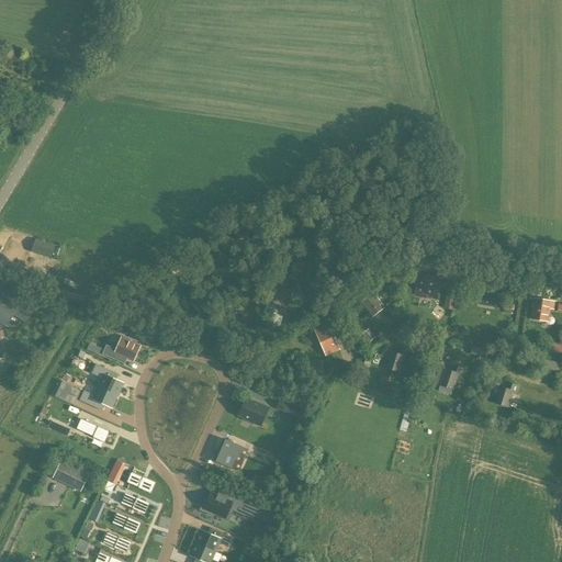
[(35,240),(31,251),(51,258),(55,246),(35,240)]
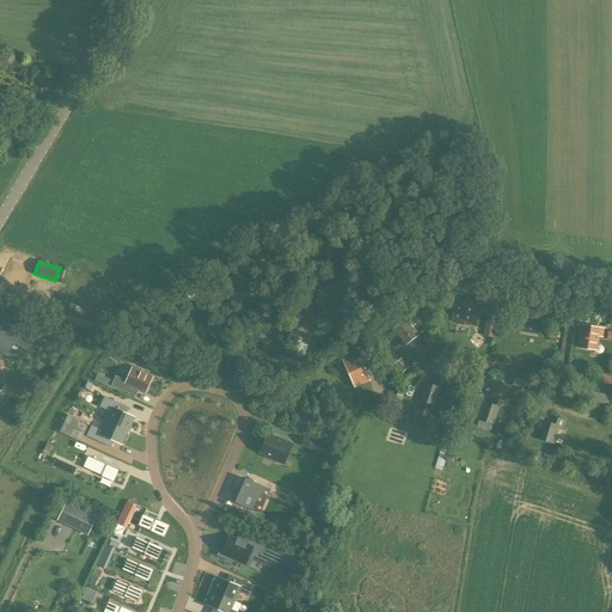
[(452,320),(472,323),(475,306),(456,303),(452,320)]
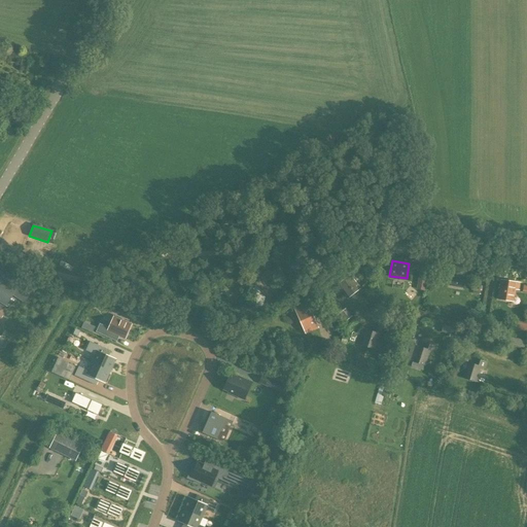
[(420,271),(417,289),(425,290),(427,272),(420,271)]
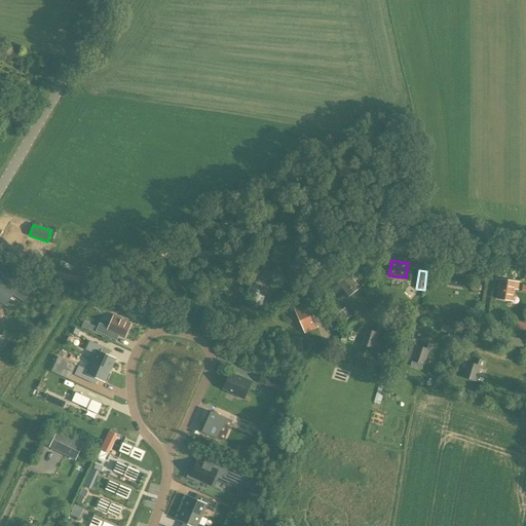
[(446,285),(461,288),(463,272),(448,270),(446,285)]
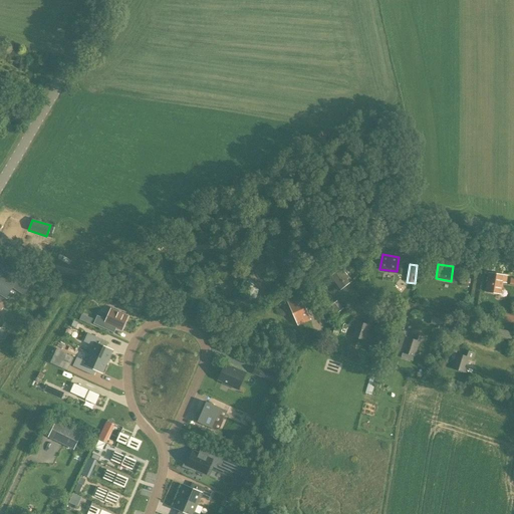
[(350,279),(341,267),(328,277),(337,289),(350,279)]
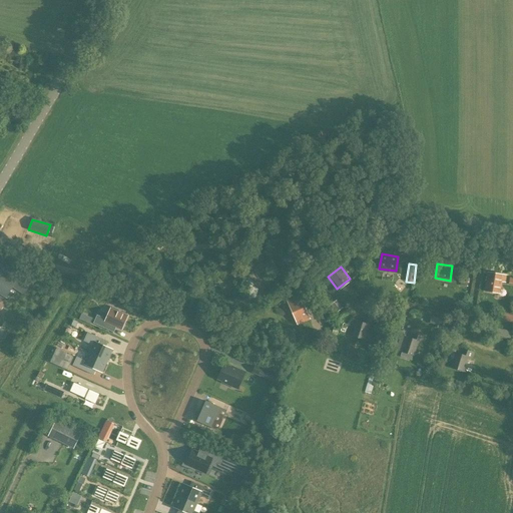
[(0,292),(1,293),(0,294),(0,300),(4,304),(8,298),(6,296),(17,278),(10,273),(9,276),(0,270),(0,292)]
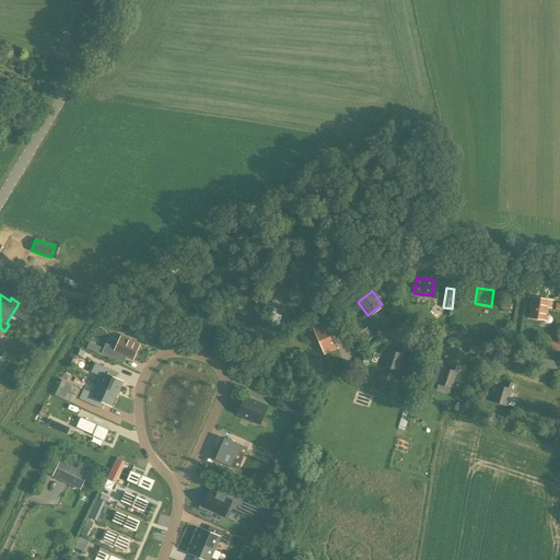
[(551,302),(533,299),(529,318),(545,321),(547,307),(551,308),(551,302)]
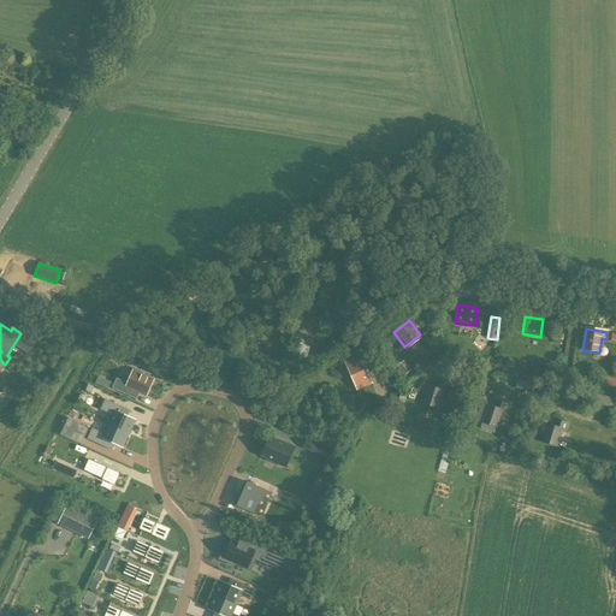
[(25,330),(21,337),(33,345),(37,338),(25,330)]
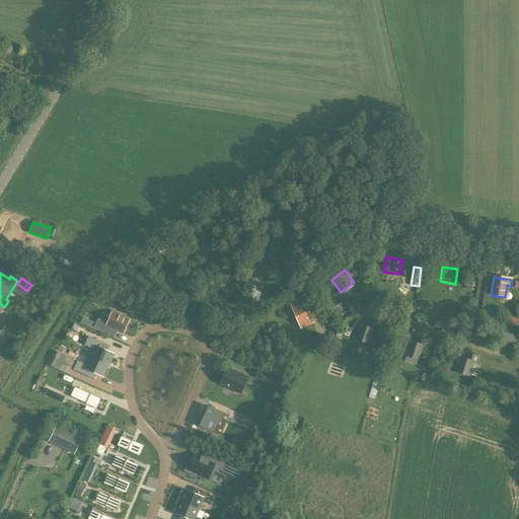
[(281,283),(273,290),(277,295),(286,289),(281,283)]
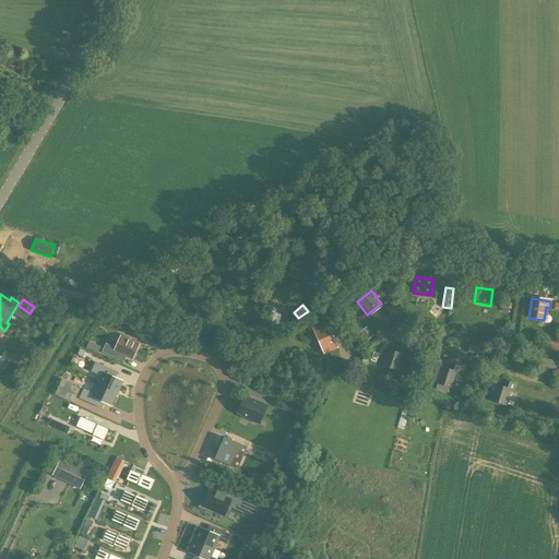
[(266,324),(276,329),(281,314),(272,311),(266,324)]
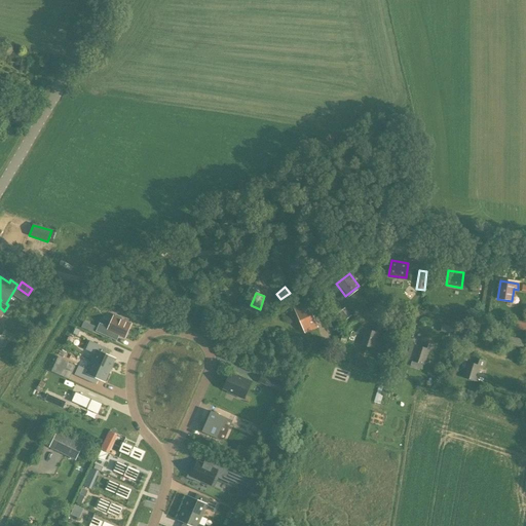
[(306,305),(295,310),(305,333),(316,328),(316,327),(310,313),(306,305)]
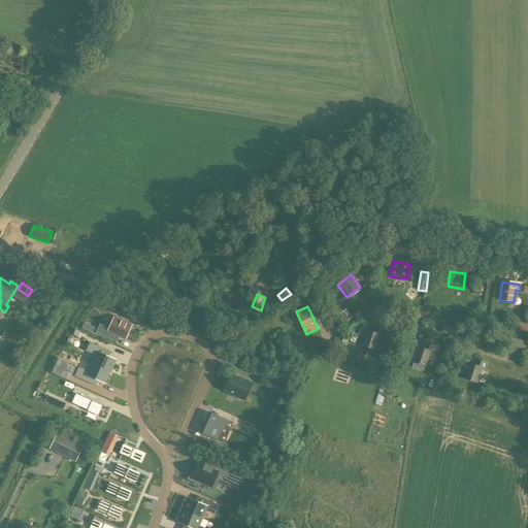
[(109,328),(100,324),(96,333),(117,342),(120,336),(125,339),(131,326),(122,322),(123,320),(116,317),(114,319),(113,318),(109,328)]
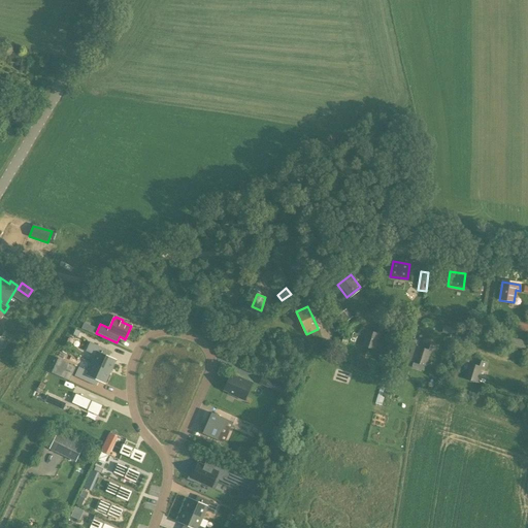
[(513,329),(527,332),(527,324),(515,321),(513,329)]
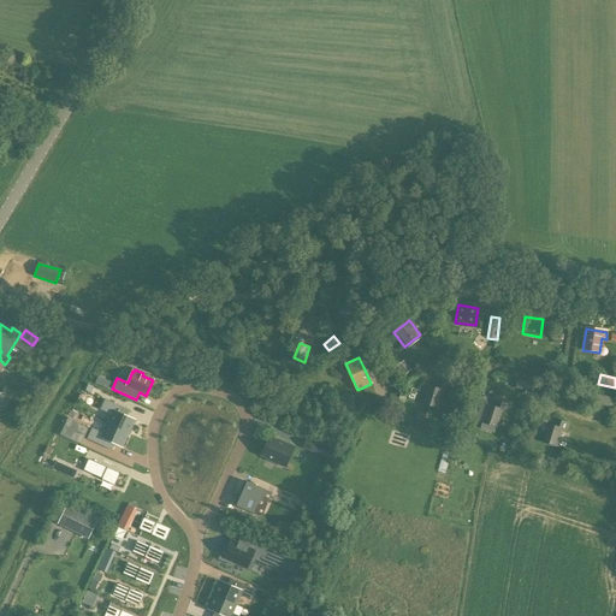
[(110,389),(113,381),(100,375),(96,383),(110,389)]
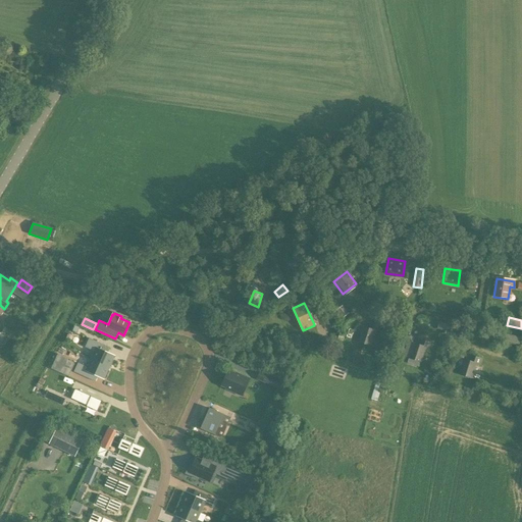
[(357,342),(370,347),(375,331),(378,332),(380,324),(372,322),(370,328),(362,326),(357,342)]
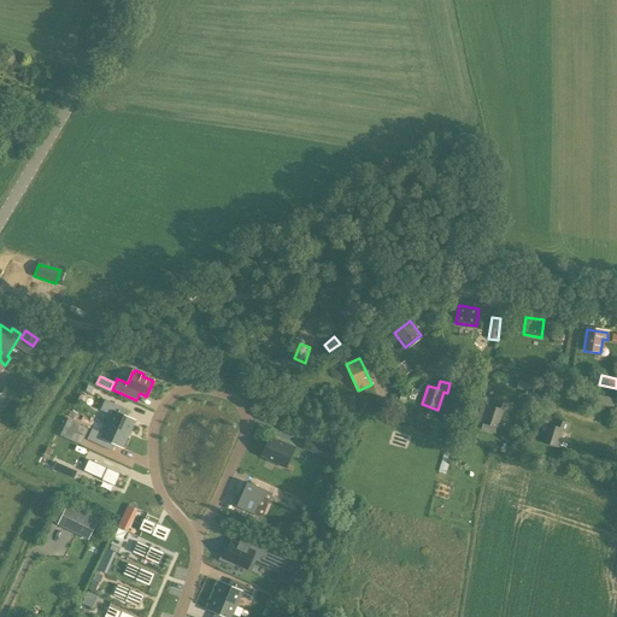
[(106,400),(101,411),(111,415),(107,424),(129,435),(135,421),(128,417),(130,411),(106,400)]
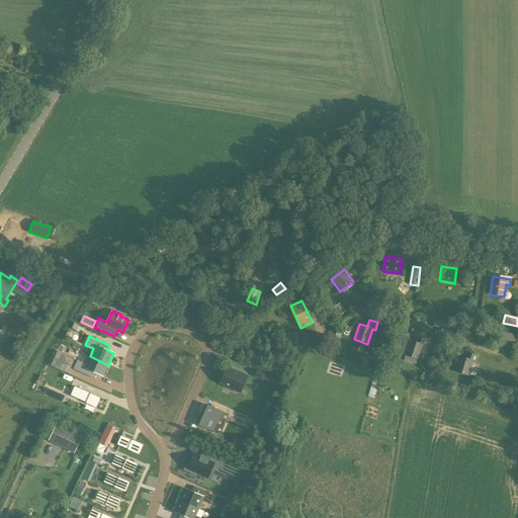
[(427,339),(419,336),(417,341),(410,339),(405,355),(418,361),(422,346),(425,346),(427,339)]
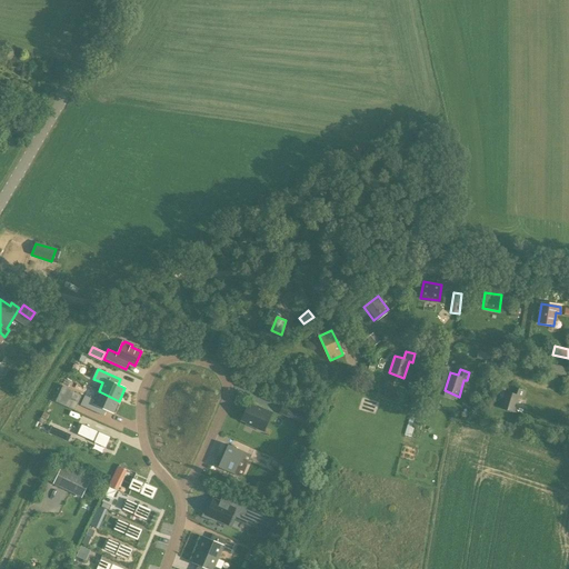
[(62,386),(56,402),(75,410),(81,396),(72,391),(73,390),(62,386)]
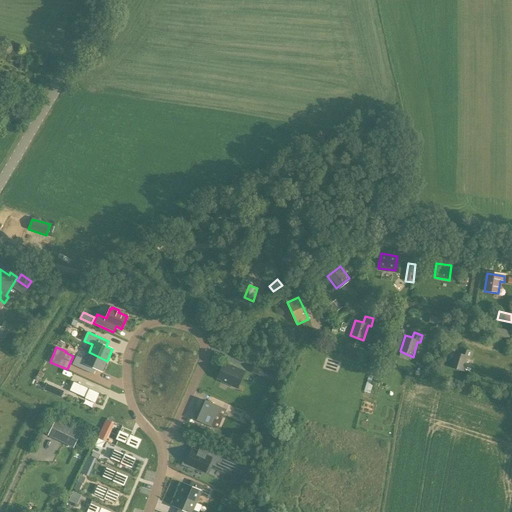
[(460,354),(454,352),(449,367),(462,372),(467,357),(469,358),(472,350),(462,347),(460,354)]
